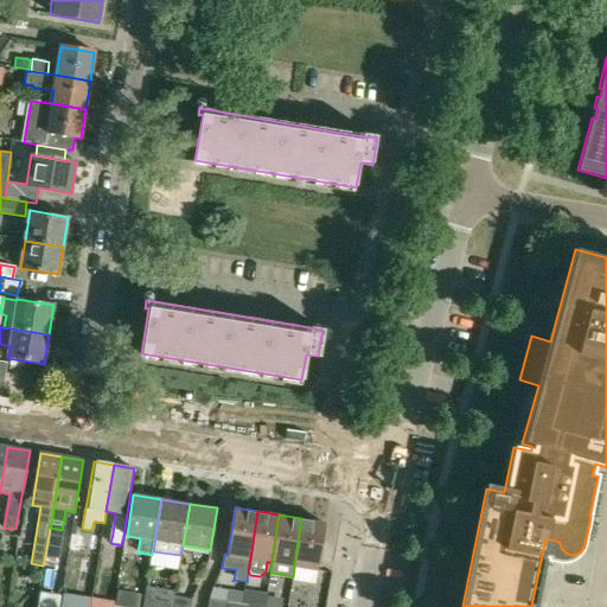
[(318,569),(325,522),(301,518),(294,566),(318,569)]
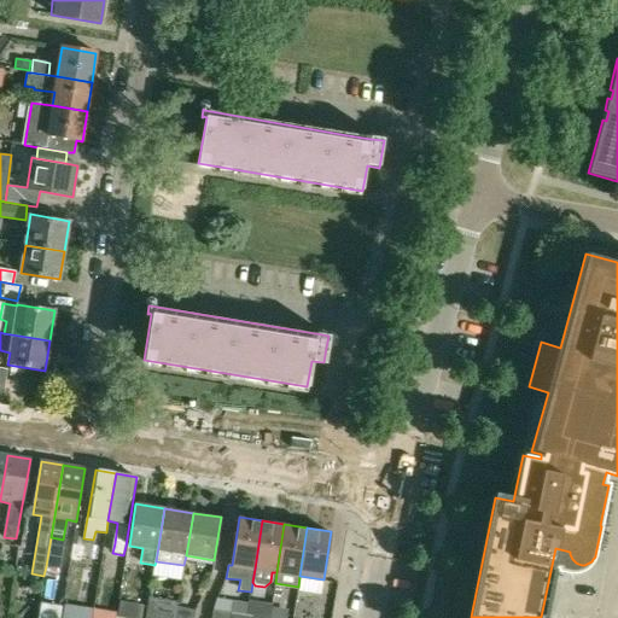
[(74,548),(73,563),(83,564),(85,549),(74,548)]
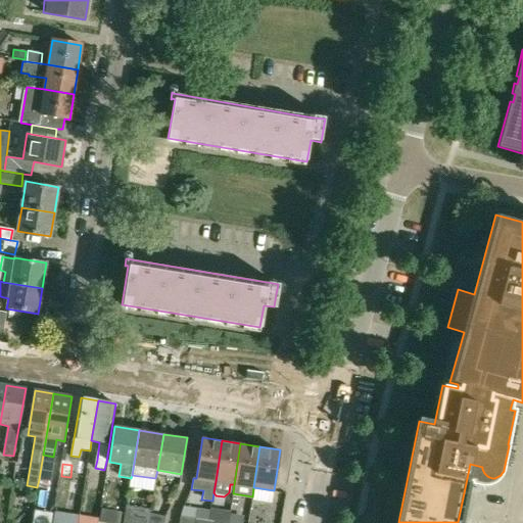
[(126,505),(122,522),(146,522),(148,514),(148,513),(149,509),(126,505)]
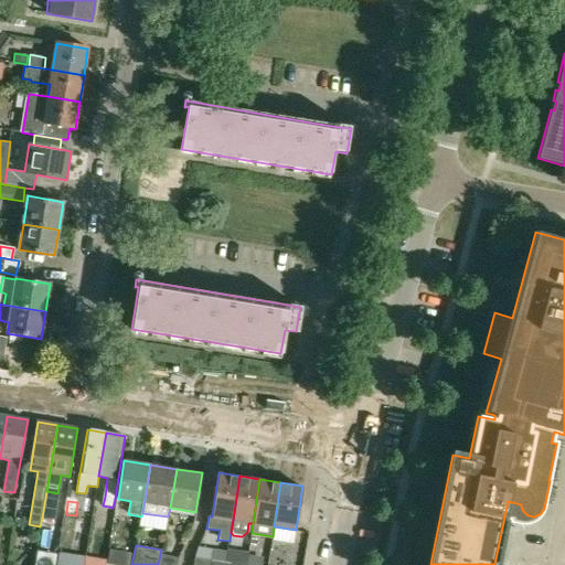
[(160,555),(158,564),(177,564),(179,558),(160,554),(160,555)]
